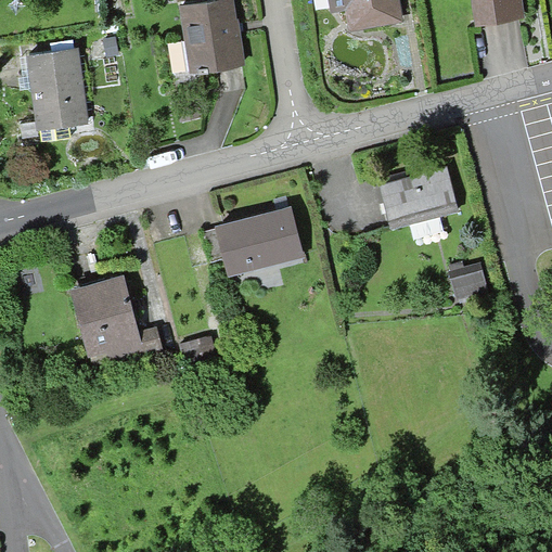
[(209,0),(183,4),(182,4),(188,38),(183,38),(188,69),(200,67),(200,69),(209,68),(208,66),(244,61),(239,29),(236,30),(231,0),(209,0)]
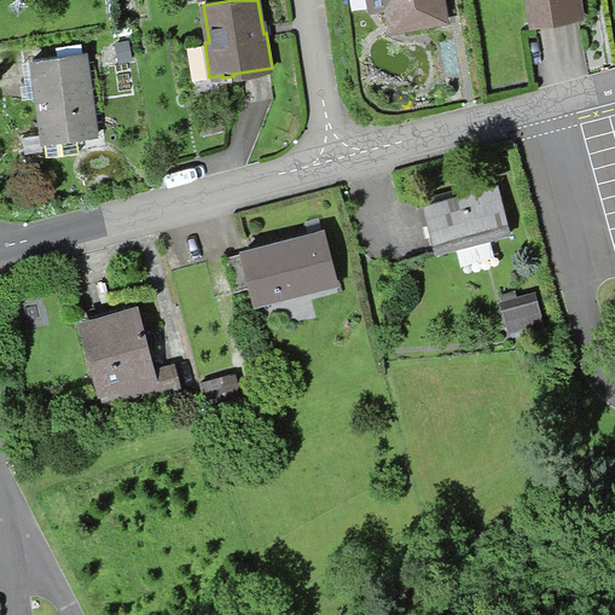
[(389,4),(394,28),(446,18),(442,0),(371,0),(372,6),(389,4)]
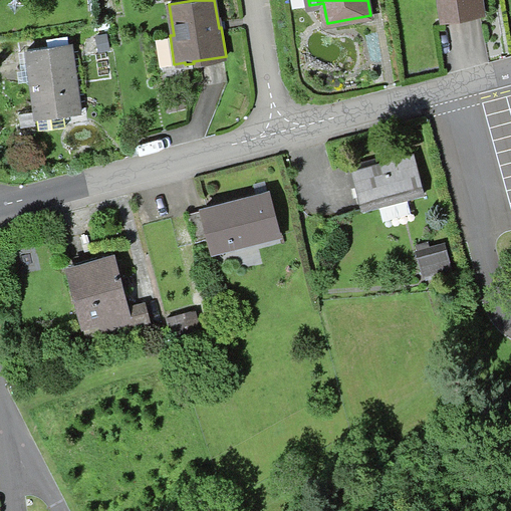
[(442,0),(445,17),(482,11),(480,0),(442,0)]
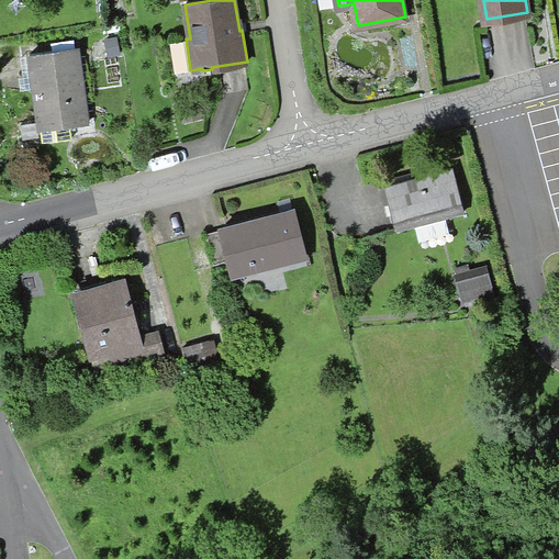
[(87,121),(77,47),(32,54),(42,127),(87,121)]
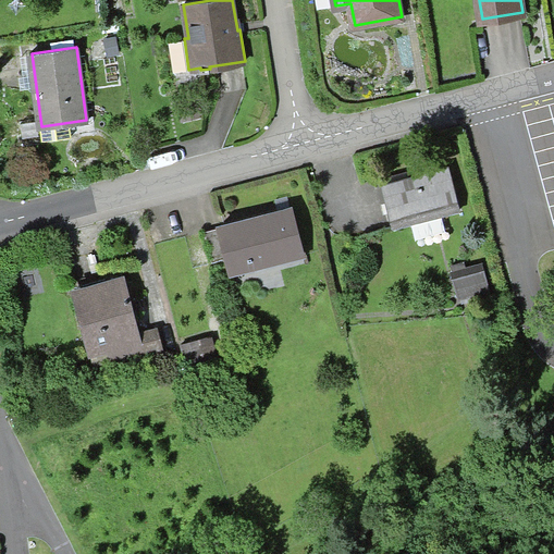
[(111,119),(112,130),(125,128),(124,118),(111,119)]
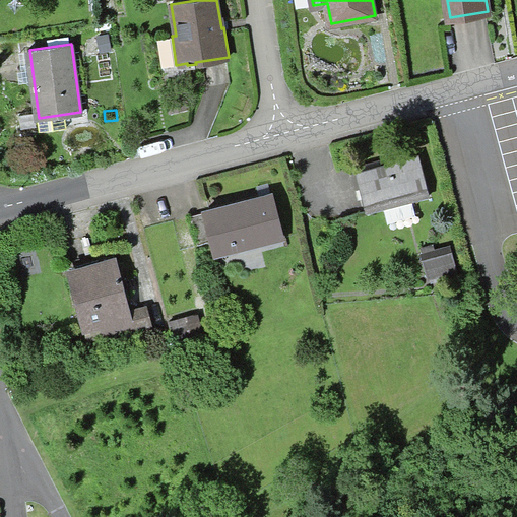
[(421,155),(357,172),(367,211),(385,206),(388,220),(416,213),(412,199),(431,194),(421,155)]
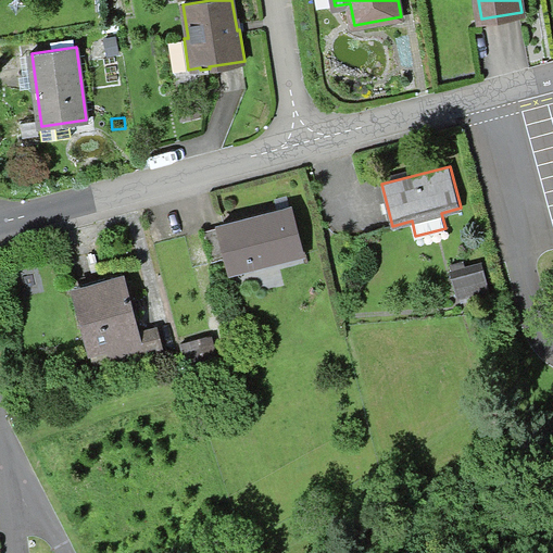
[(253,265),(302,252),(291,208),(204,229),(212,261),(228,256),(230,265),(251,260),(253,265)]
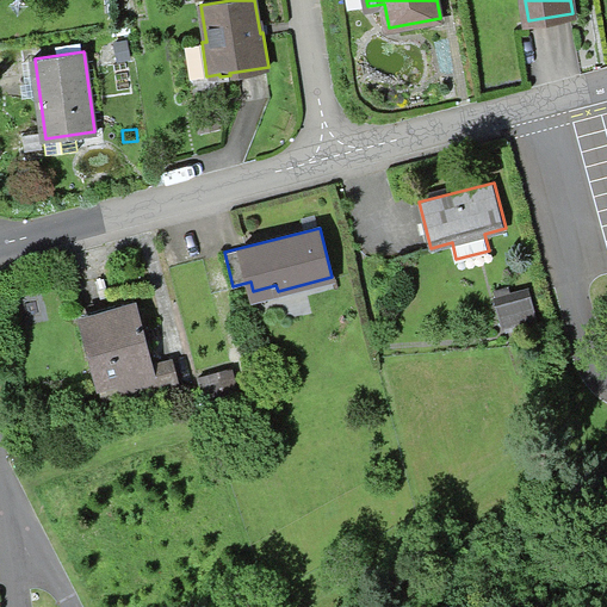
[(495,289),(505,322),(534,314),(528,290),(512,293),(509,285),(495,289)]
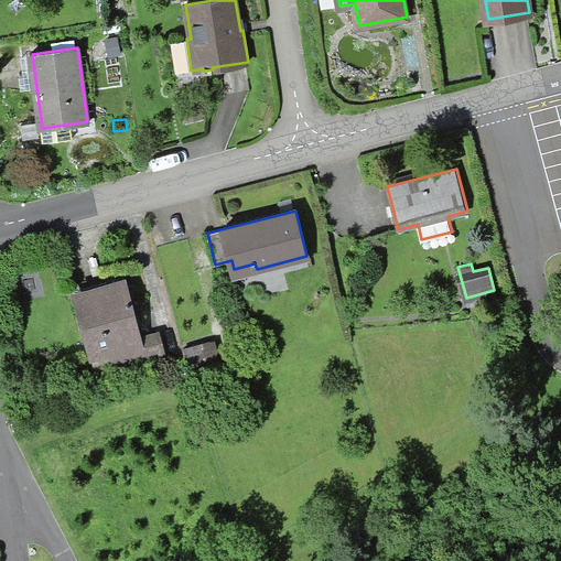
[(127,282),(76,295),(90,353),(109,348),(115,367),(147,358),(149,365),(168,360),(160,333),(141,337),(127,282)]
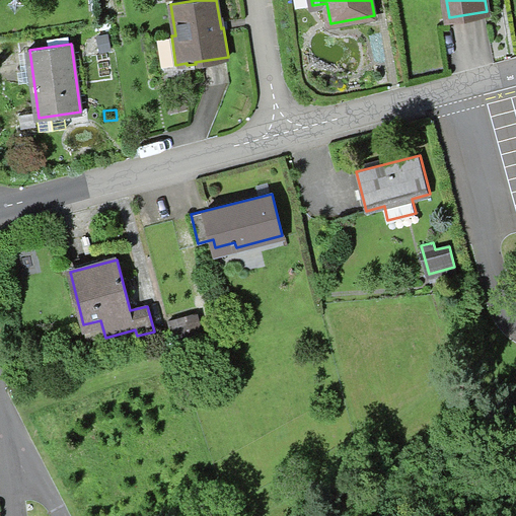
[(169,319),(175,340),(203,332),(198,312),(169,319)]
